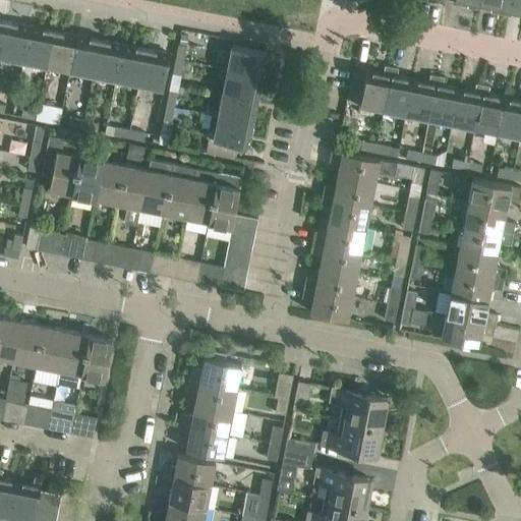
[(477,0),(476,4),(500,9),(501,0),(477,0)]
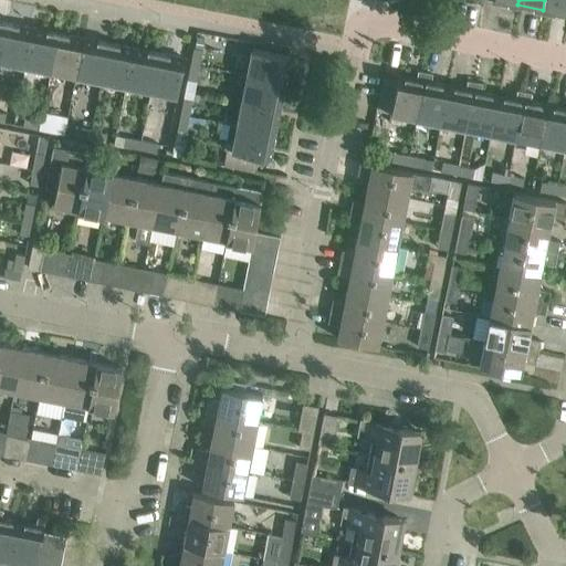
[(565,14),(565,0),(544,0),(543,10),(565,14)]
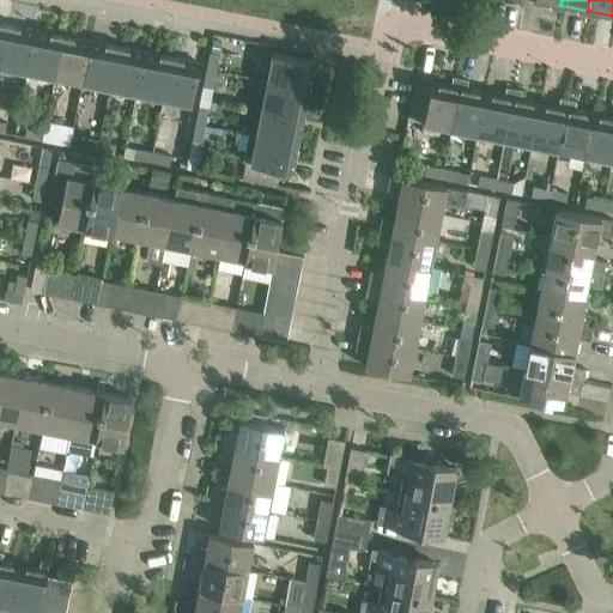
[(28,71),(36,30),(8,24),(0,66),(28,71)]
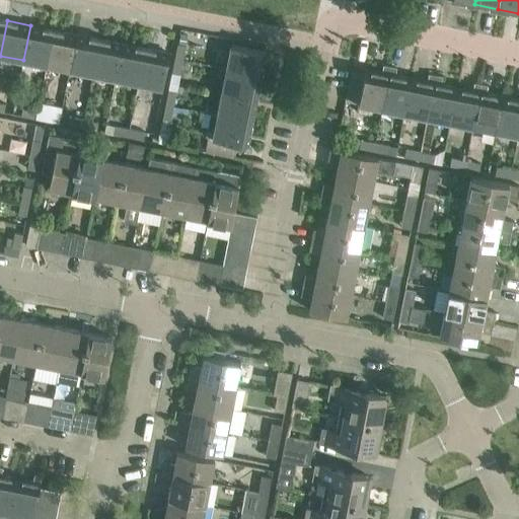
[(47,65),(54,29),(30,25),(23,60),(47,65)]
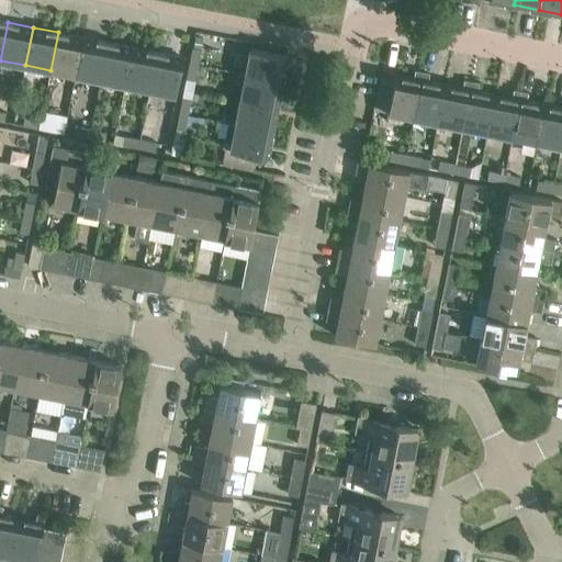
[(76,75),(82,37),(58,32),(51,70),(76,75)]
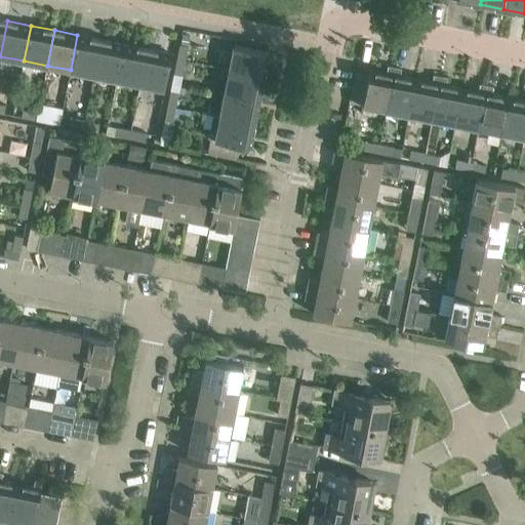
[(93,75),(101,40),(77,35),(71,70),(93,75)]
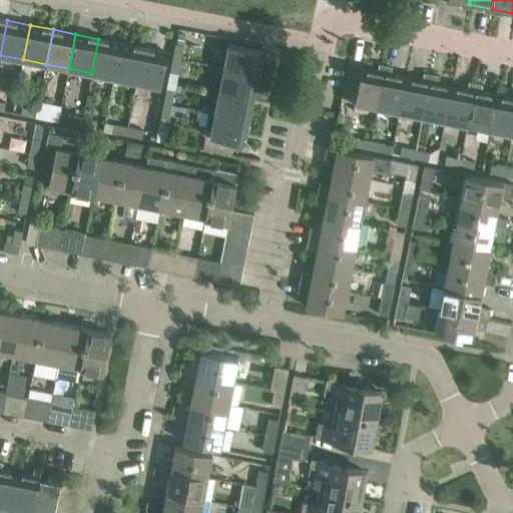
[(114,77),(121,43),(98,39),(91,73),(114,77)]
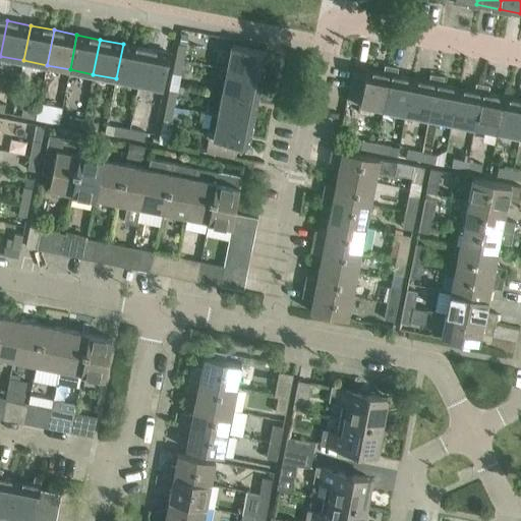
[(139,83),(147,49),(123,44),(116,78),(139,83)]
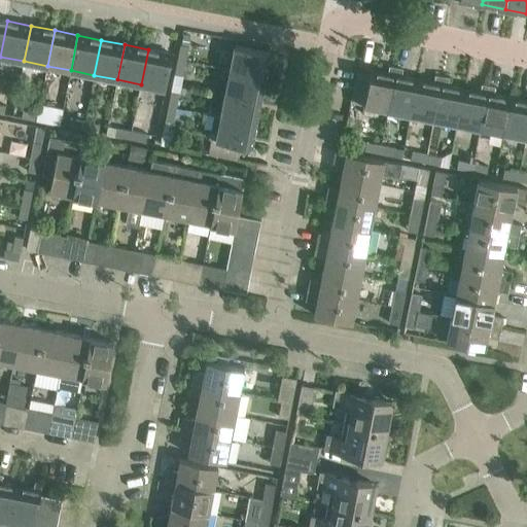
[(188,45),(180,44),(177,59),(185,61),(188,45)]
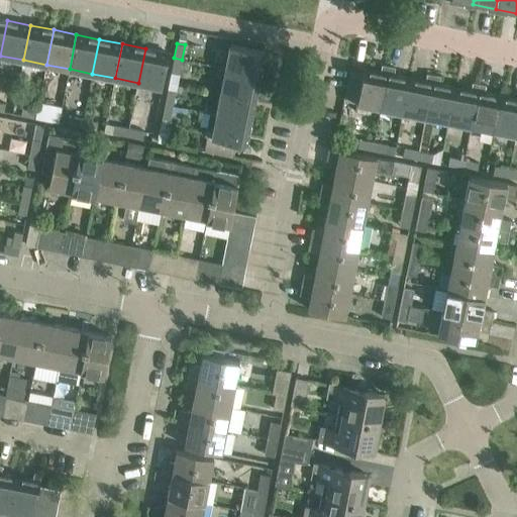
[(230,44),(226,68),(260,75),(265,52),(230,44)]
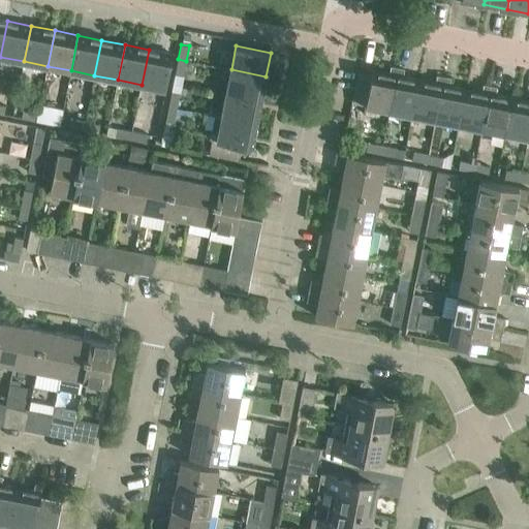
[(165,89),(173,54),(149,50),(142,85),(146,85),(165,89)]
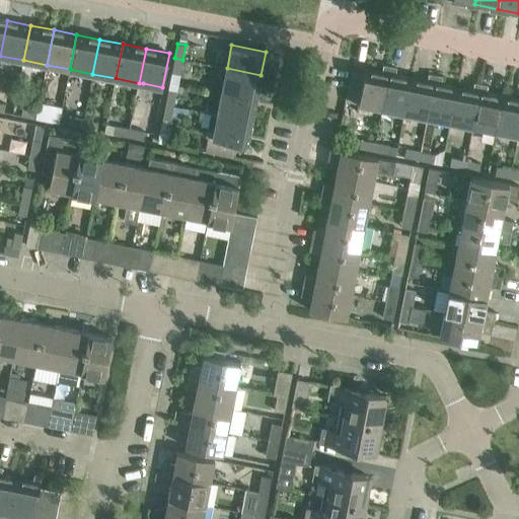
[(179,74),(182,60),(174,58),(171,72),(179,74)]
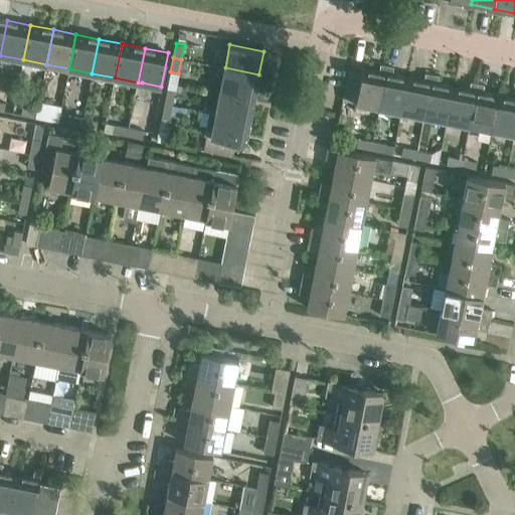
[(379,108),(387,65),(380,63),(379,71),(362,68),(356,103),(379,108)]
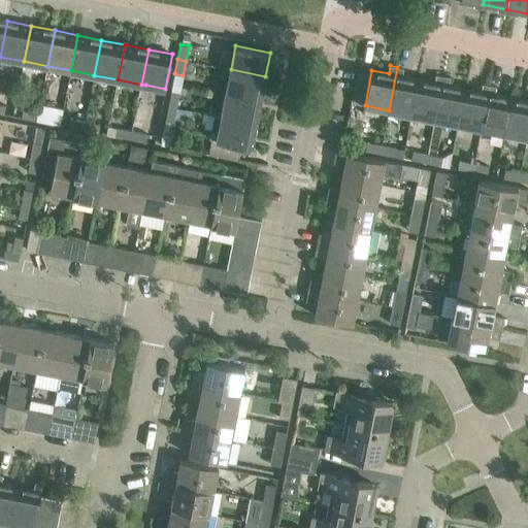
[(411,114),(419,79),(402,76),(404,68),(397,67),(389,110),(411,114)]
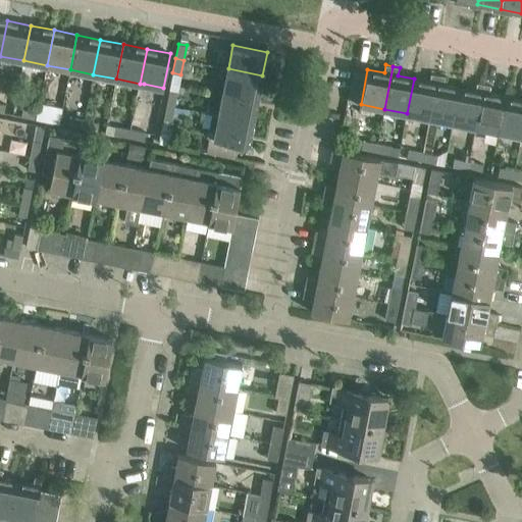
[(258,99),(262,75),(228,68),(223,92),(258,99)]
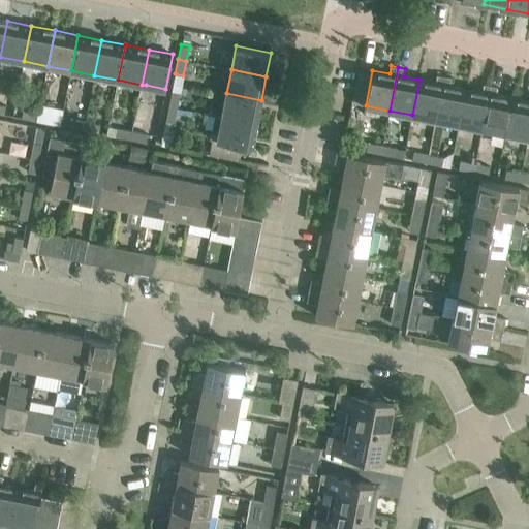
[(435,120),(444,76),(437,74),(435,83),(419,80),(412,115),(435,120)]
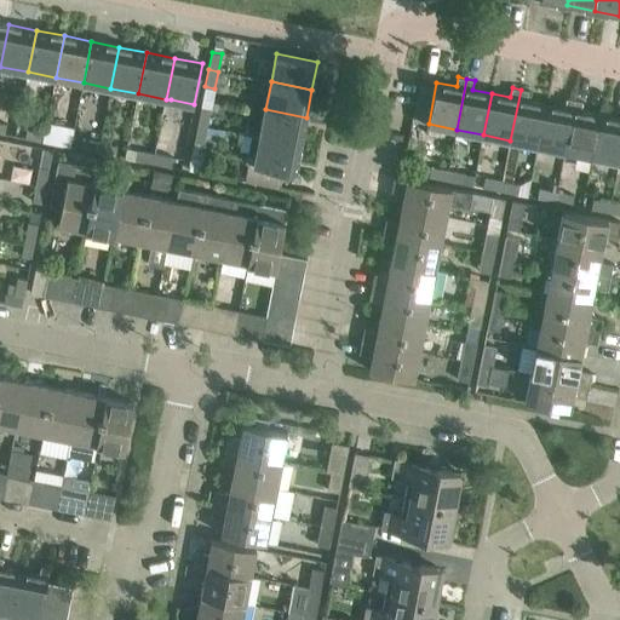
[(538,145),(545,104),(527,101),(528,91),(521,90),(510,141),(538,145)]
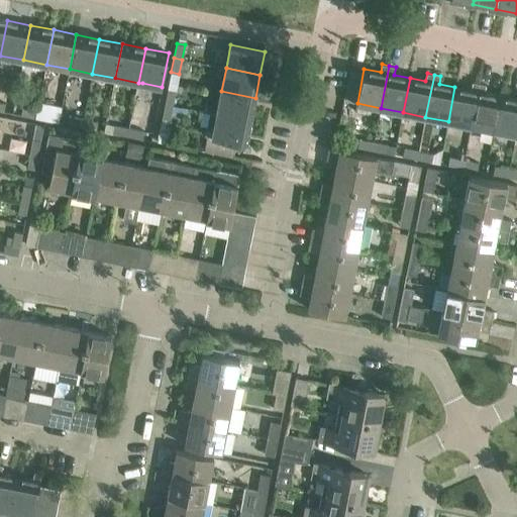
[(471,126),(480,83),(473,82),(471,90),(454,87),(448,121),(471,126)]
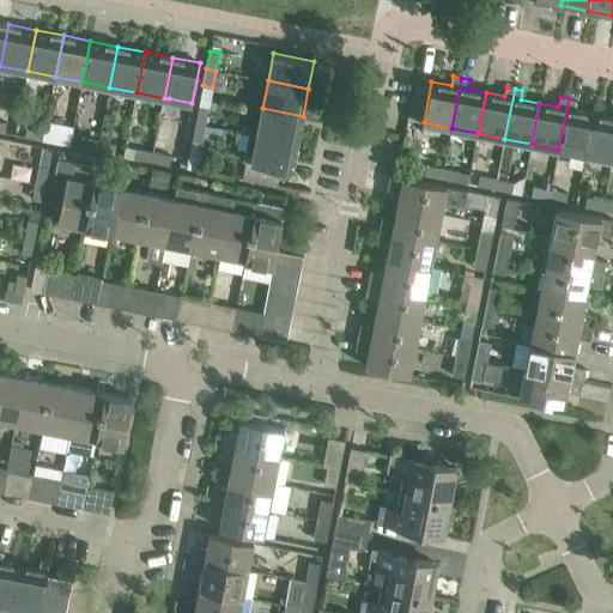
[(586,155),(593,114),(575,110),(576,101),(569,98),(558,150),(586,155)]
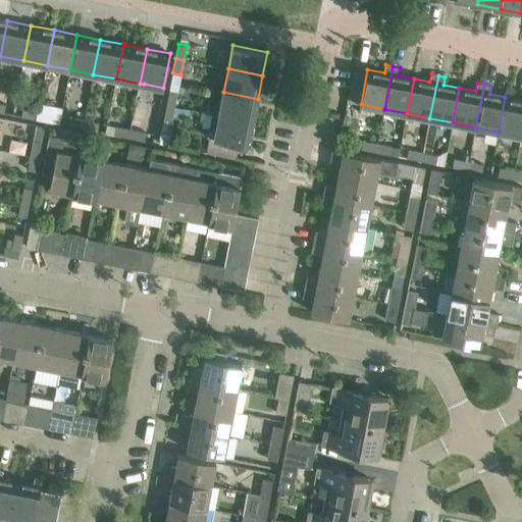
[(174,106),(177,92),(169,90),(166,105),(174,106)]
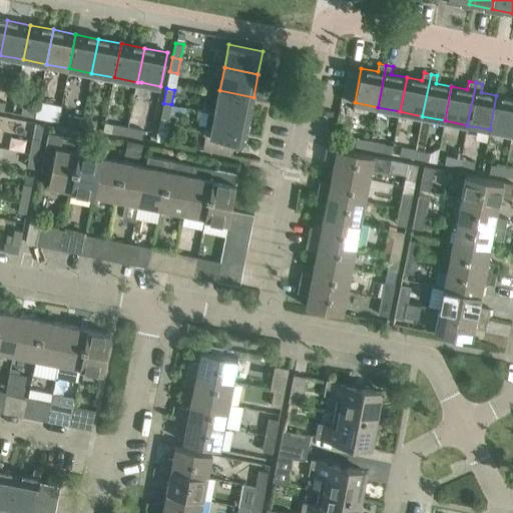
[(248,120),(253,97),(219,90),(215,113),(248,120)]
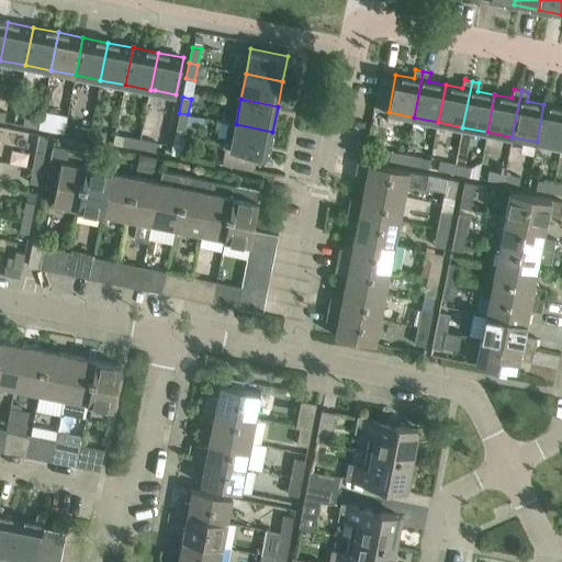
[(561,146),(561,141),(561,102),(561,108),(543,104),(537,142),(561,146)]
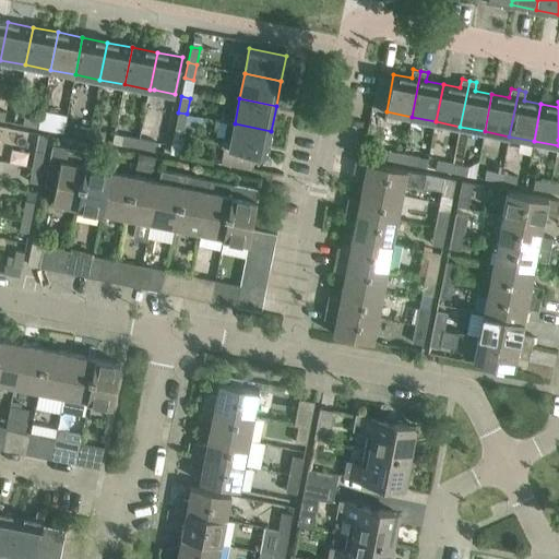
[(186,130),(183,130),(187,114),(178,113),(170,153),(181,155),(186,130)]
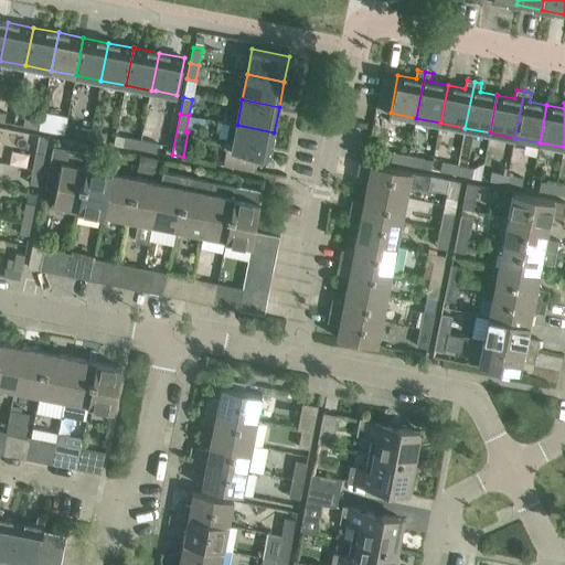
[(39,128),(41,120),(24,117),(23,126),(39,128)]
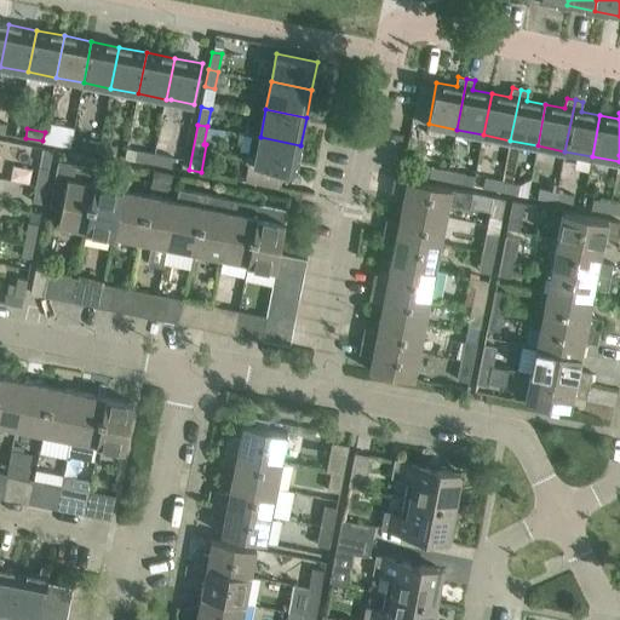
[(62,135),(45,132),(42,141),(61,144),(62,135)]
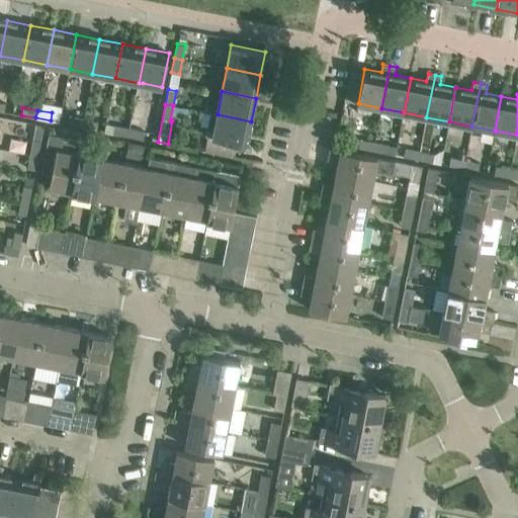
[(247,145),(251,121),(218,114),(214,128),(206,127),(204,138),(207,139),(204,152),(234,157),(237,143),(247,145)]
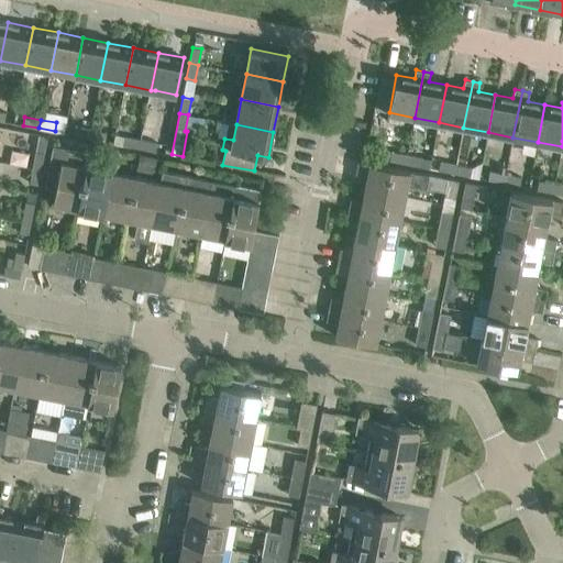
[(89,138),(90,130),(75,127),(74,135),(89,138)]
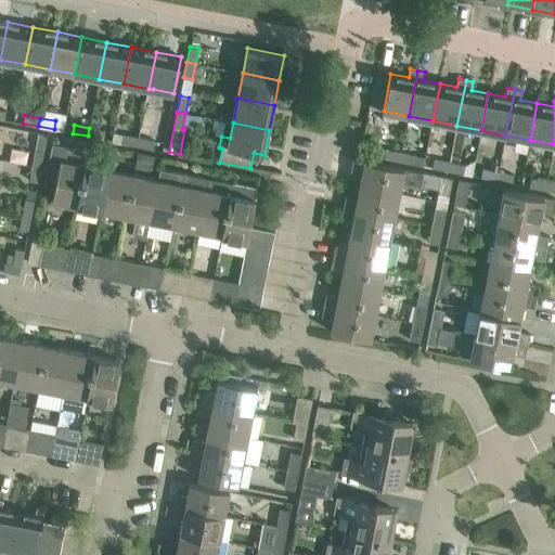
[(105,131),(89,128),(88,136),(103,139),(105,131)]
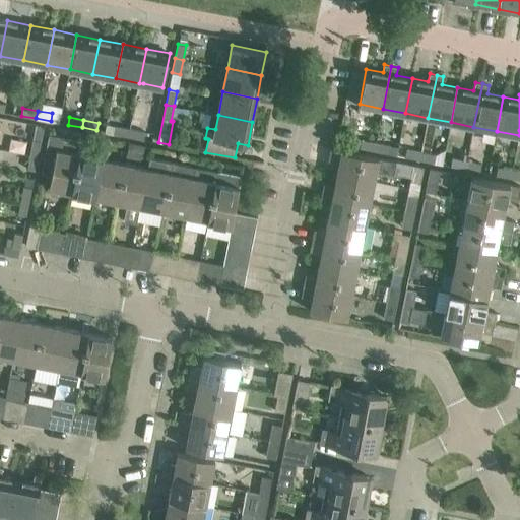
[(128,136),(130,129),(116,126),(114,134),(128,136)]
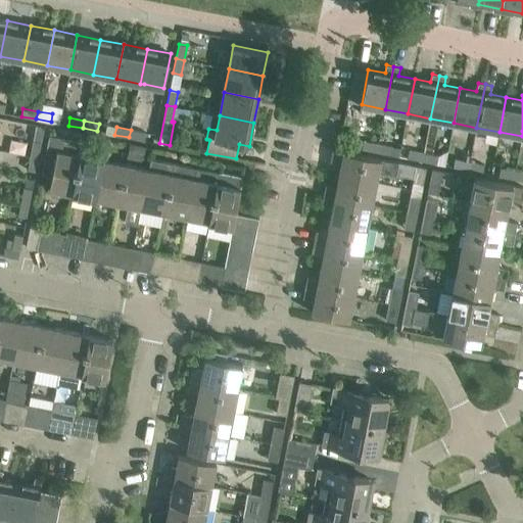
[(145,132),(131,130),(129,137),(144,140),(145,132)]
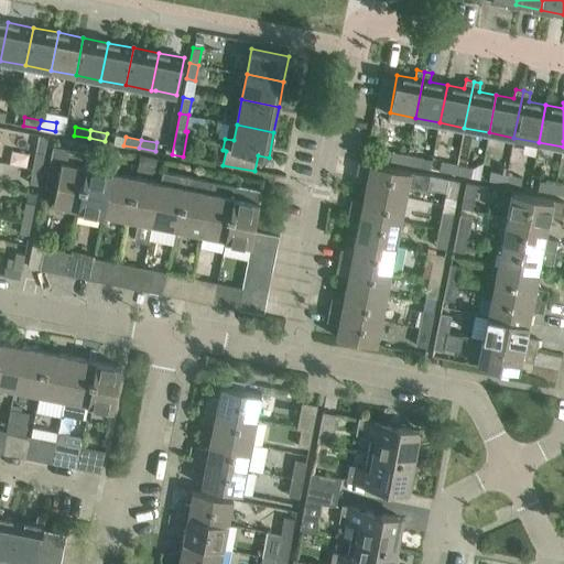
[(78,208),(87,166),(80,165),(84,151),(54,145),(45,186),(56,188),(53,204),(78,208)]
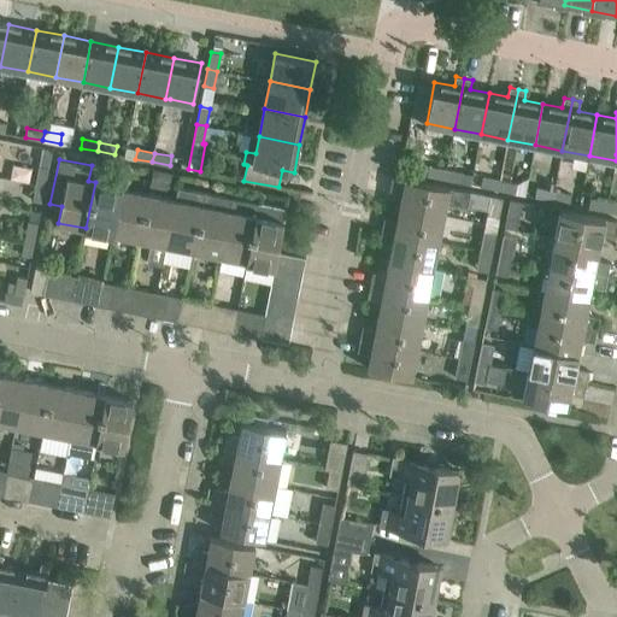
[(46,186),(50,168),(40,165),(36,183),(46,186)]
